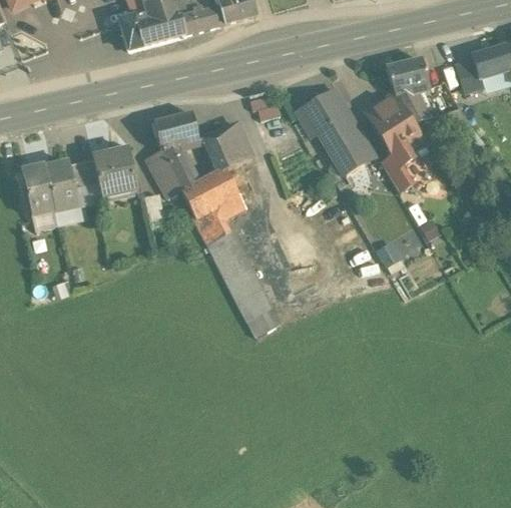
[(128,0),(136,16),(136,17),(148,13),(143,1),(143,0),(128,0)]
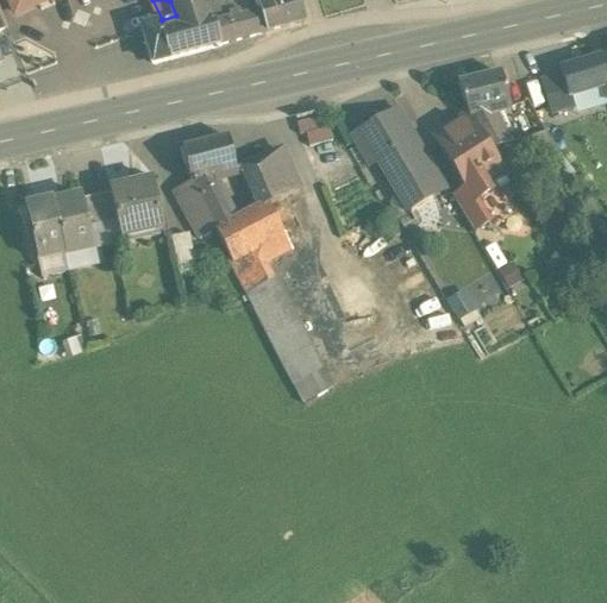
[(175,0),(170,1),(176,16),(162,20),(160,20),(170,55),(220,41),(216,22),(212,23),(206,0),(175,0)]
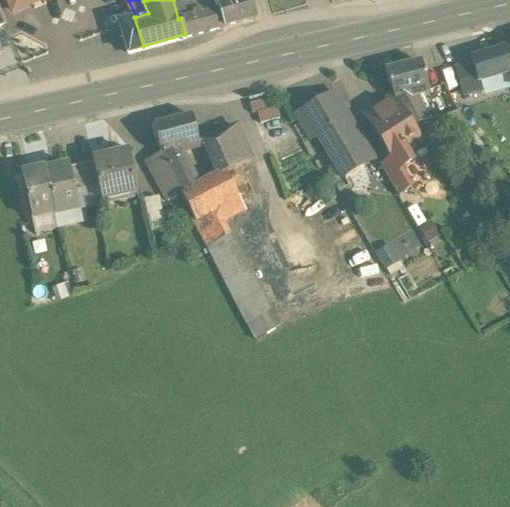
[(173,0),(178,19),(181,18),(214,8),(210,0),(173,0)]
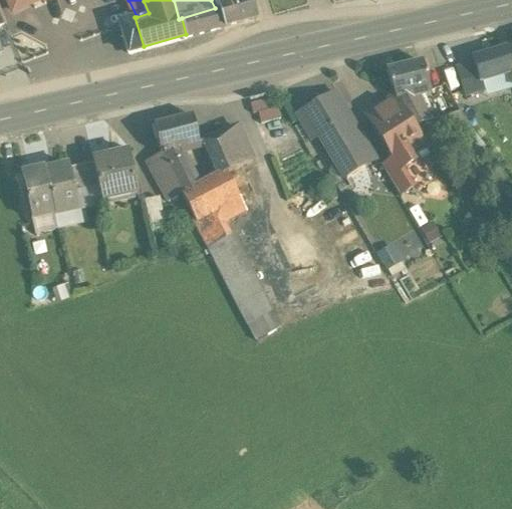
[(217,0),(219,5),(226,24),(257,15),(253,0),(217,0)]
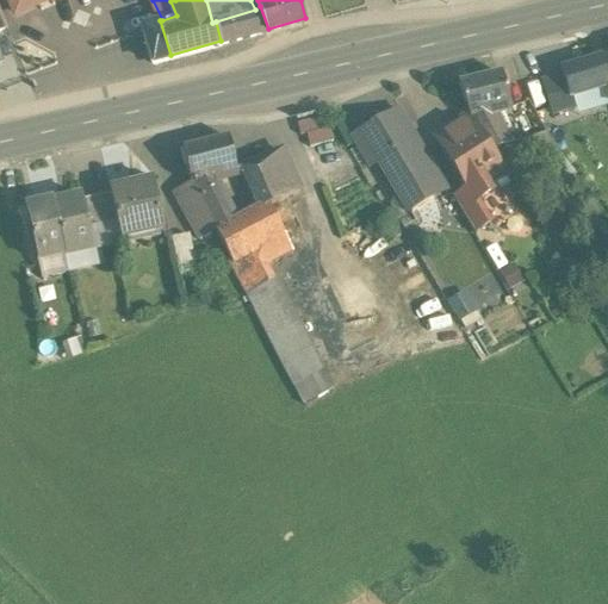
[(255,10),(216,22),(221,41),(261,30),(255,10)]
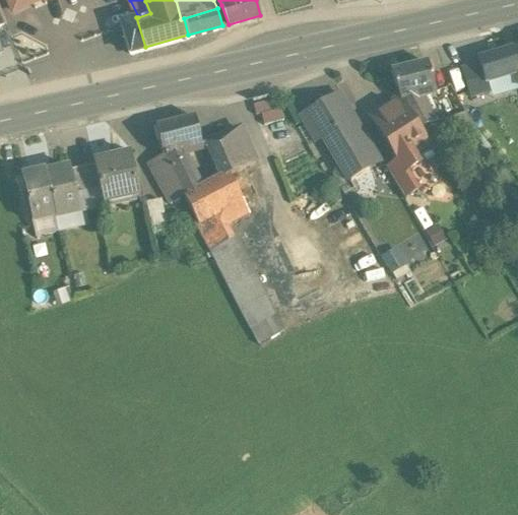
[(138,16),(123,20),(132,51),(145,47),(136,17),(138,17),(138,16)]
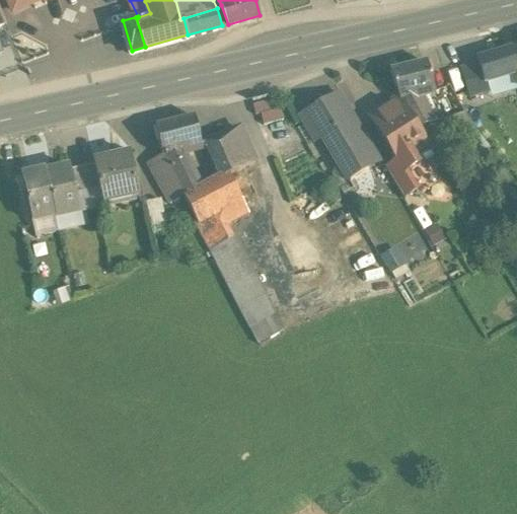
[(516,44),(500,49),(508,72),(516,69),(516,44)]
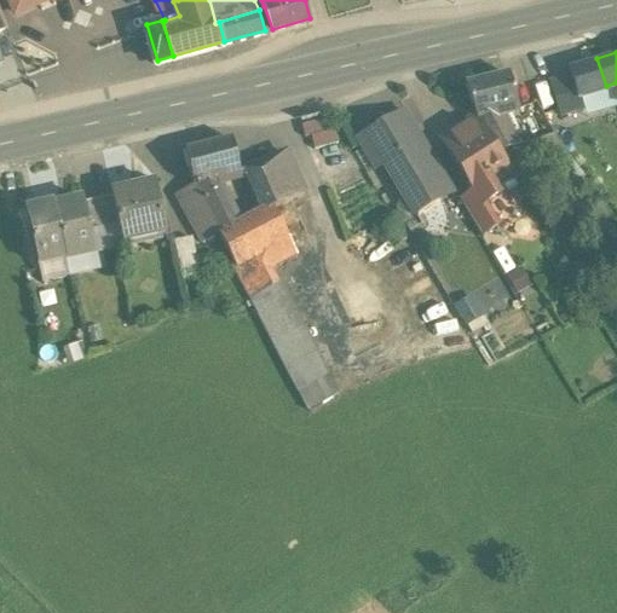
[(597,58),(571,65),(572,70),(580,93),(606,86),(597,58)]
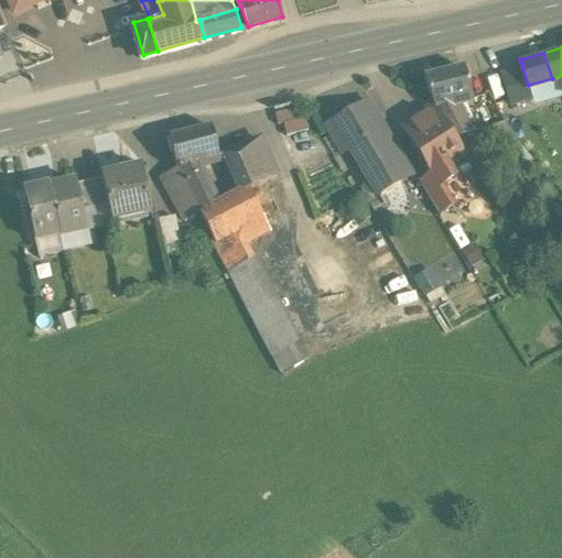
[(465,64),(425,74),(435,104),(456,99),(474,95),(465,64)]
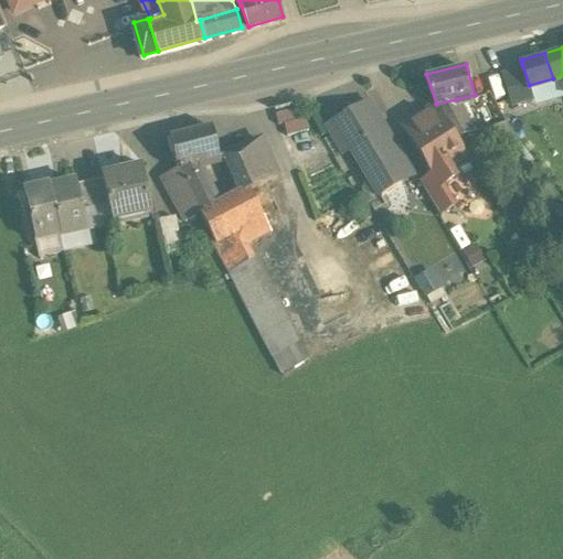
[(529,85),(522,64),(503,71),(513,100),(532,95),(529,85)]
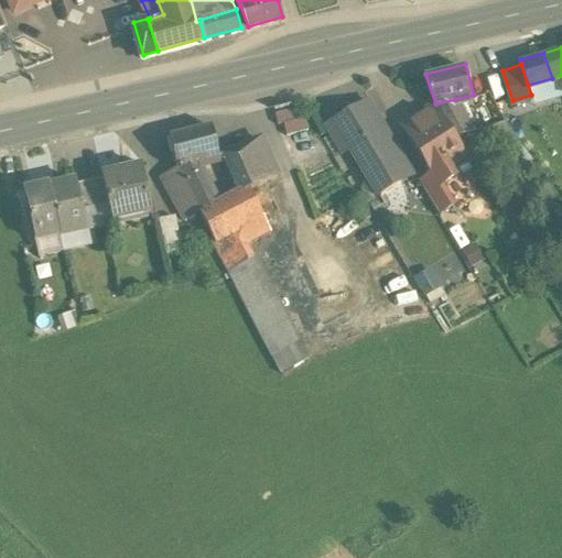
[(395,134),(373,98),(361,105),(384,141),(395,134)]
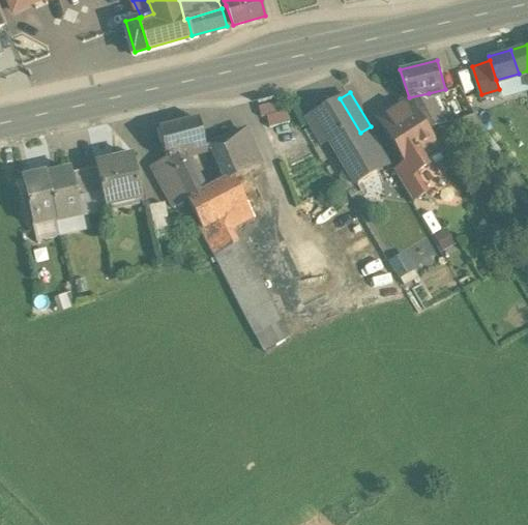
[(429,93),(409,97),(419,113),(435,106),(429,93)]
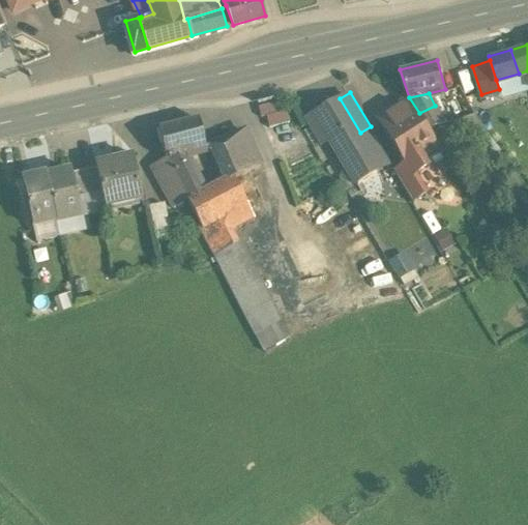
[(269,121),(290,116),(285,96),(264,101),(269,121)]
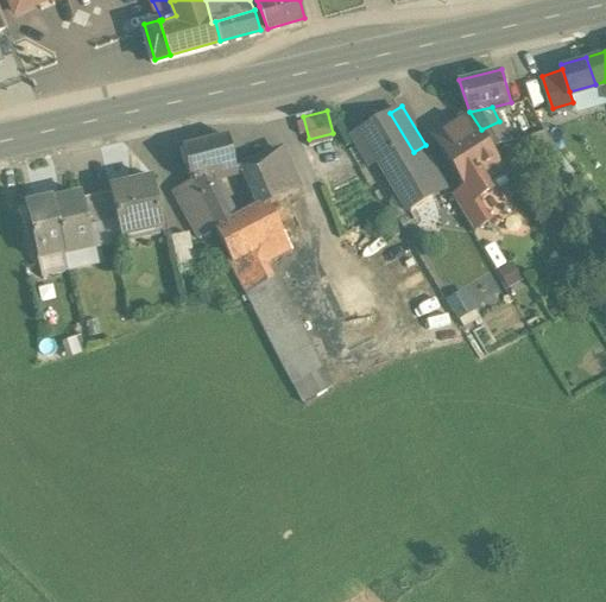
[(469,112),(454,122),(455,122),(443,130),(450,140),(443,145),(468,185),(473,192),(490,183),(485,176),(491,172),(504,164),(491,145),(481,130),(469,112)]
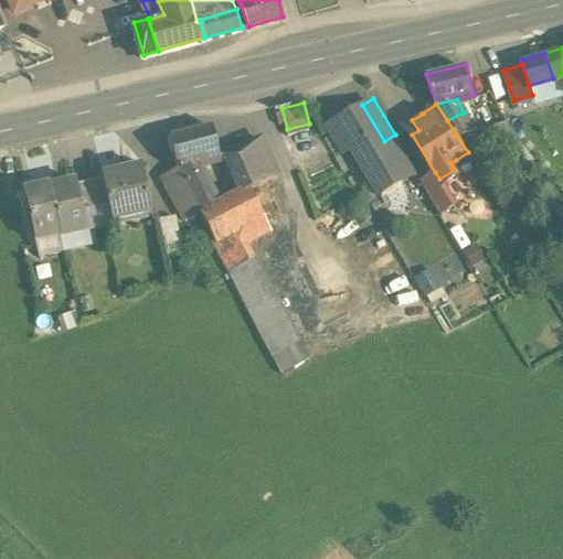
[(362,105),(338,118),(339,119),(353,143),(380,189),(397,179),(391,169),(399,165),(384,141),(362,105)]
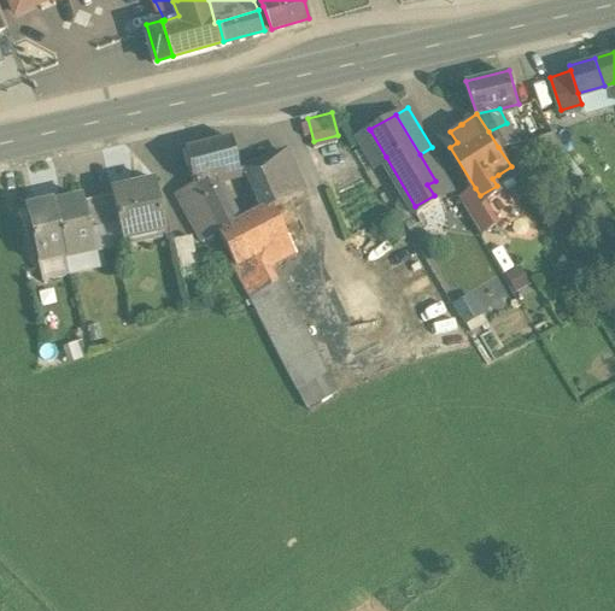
[(507,123),(488,131),(498,147),(515,142),(507,123)]
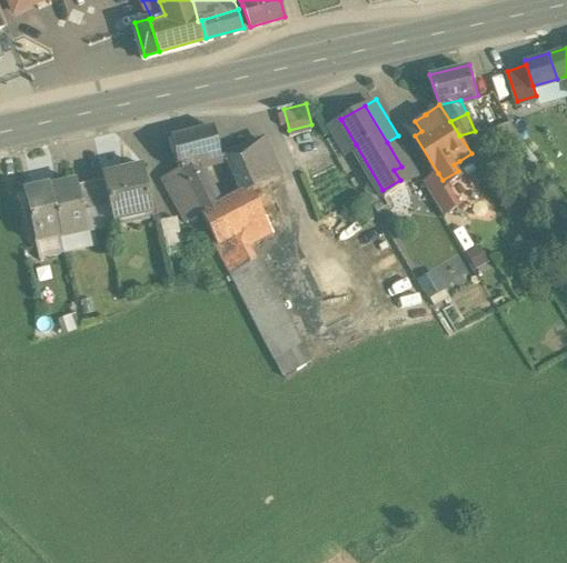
[(356,144),(341,120),(330,127),(345,151),(356,144)]
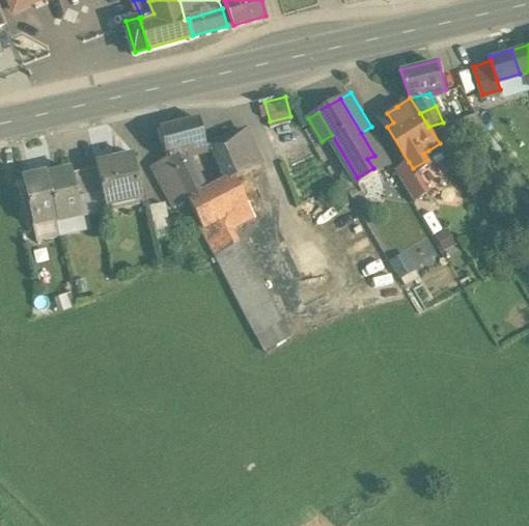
[(443,122),(428,127),(440,143),(440,144),(481,131),(472,113),(443,122)]
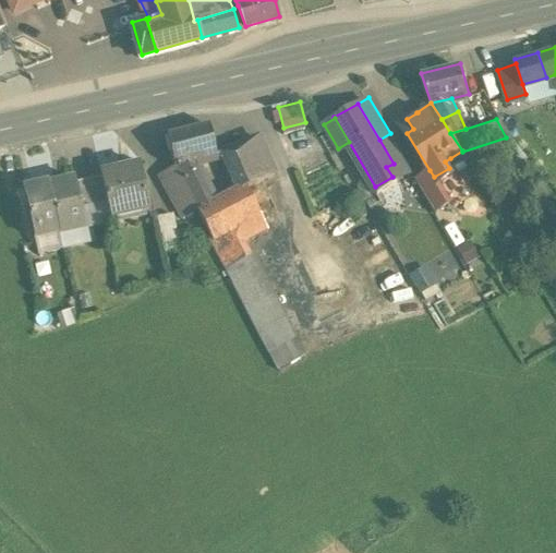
[(210,122),(169,133),(177,164),(197,159),(197,158),(218,153),(210,122)]
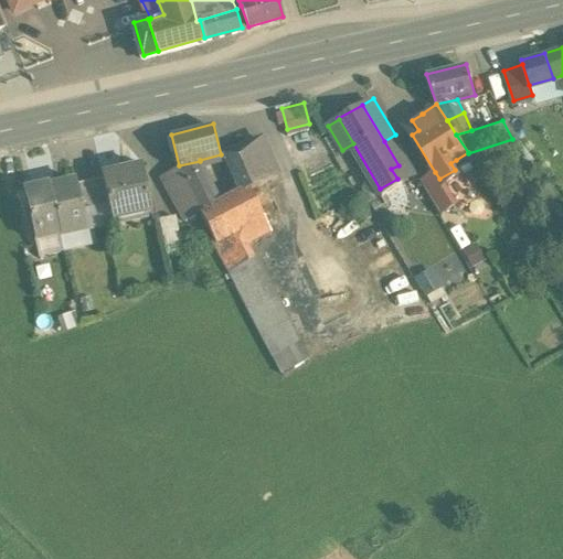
[(415,169),(395,135),(384,141),(399,165),(391,169),(397,179),(415,169)]
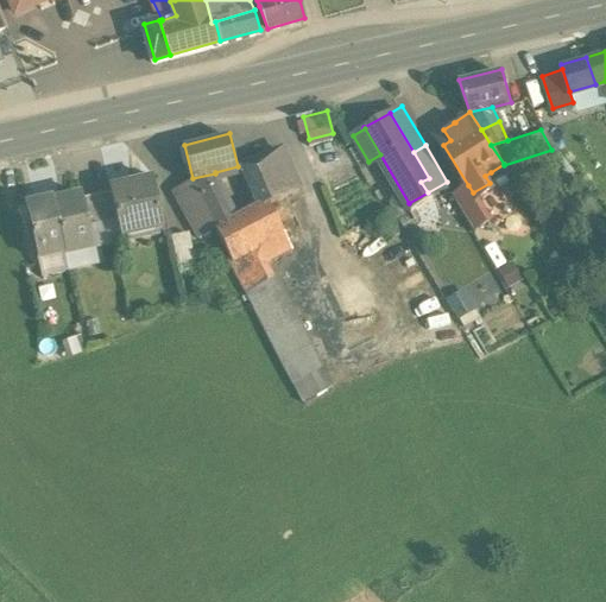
[(282,146),(251,159),(254,168),(254,169),(256,173),(252,179),(260,198),(263,203),(263,204),(270,202),(300,188),(282,146)]
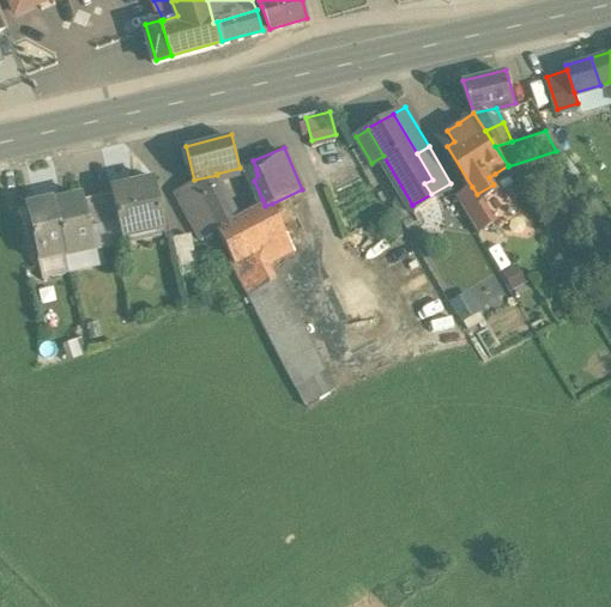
[(516,207),(495,174),(489,177),(494,184),(477,194),(479,198),(478,199),(492,223),(492,224),(500,225),(515,216),(516,207)]
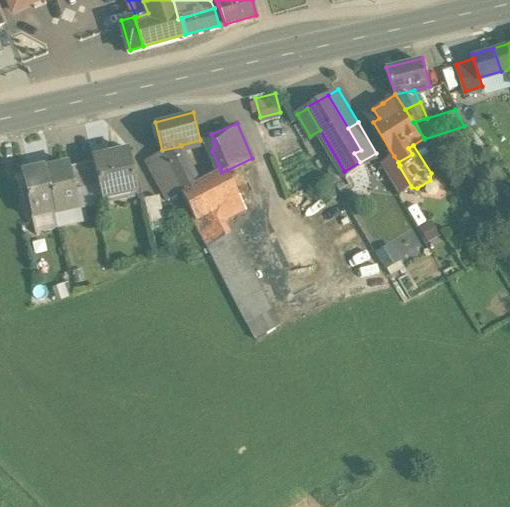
[(181,146),(162,150),(182,188),(183,189),(199,183),(181,146)]
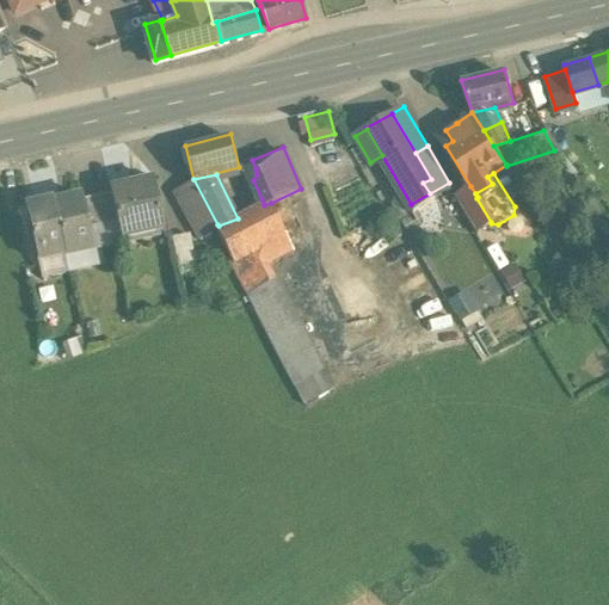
[(154,177),(112,186),(120,218),(123,236),(166,227),(154,177)]
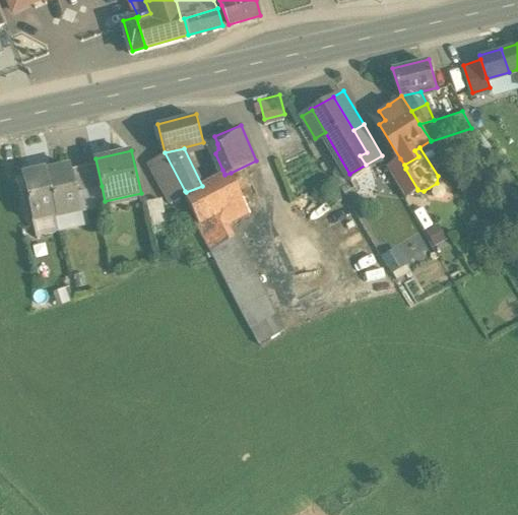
[(168,158),(153,166),(171,198),(185,191),(168,158)]
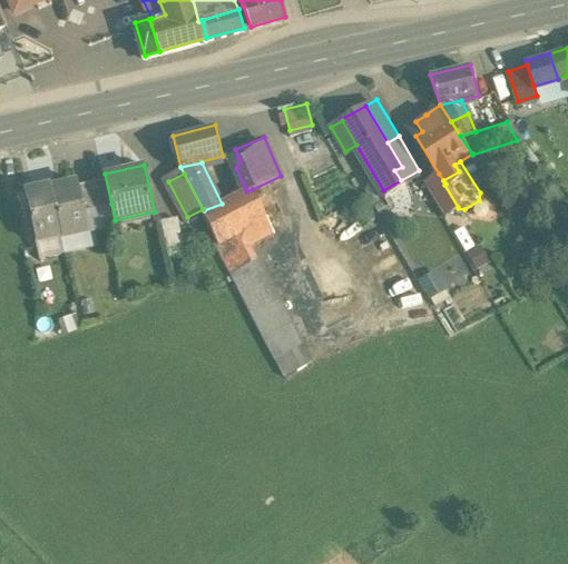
[(443,180),(439,174),(427,181),(446,215),(458,207),(444,185),(446,184),(443,180)]
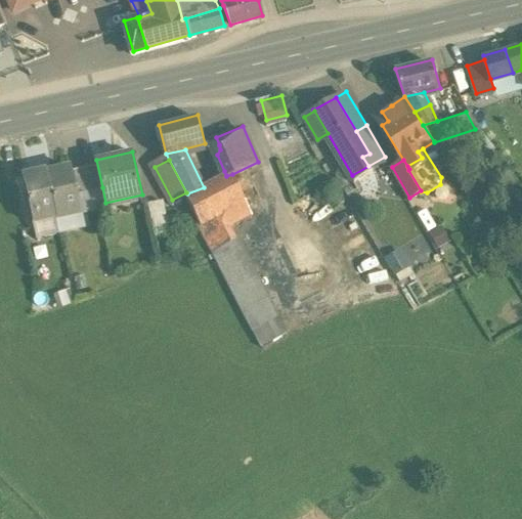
[(96,163),(73,168),(78,192),(102,187),(96,163)]
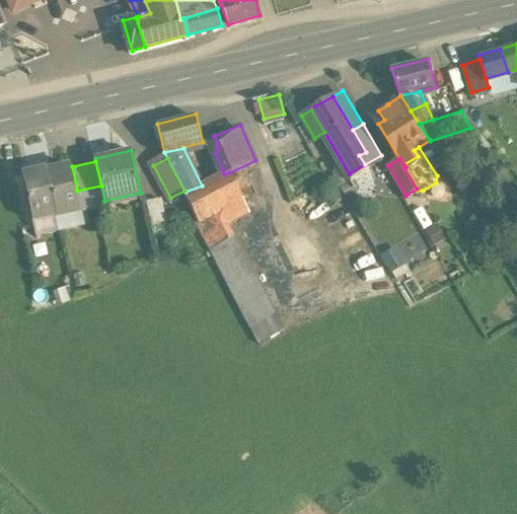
[(47,167),(33,170),(34,172),(23,175),(23,173),(22,173),(33,219),(56,214),(57,216),(82,210),(77,191),(72,166),(71,164),(58,167),(59,169),(48,171),(47,167)]
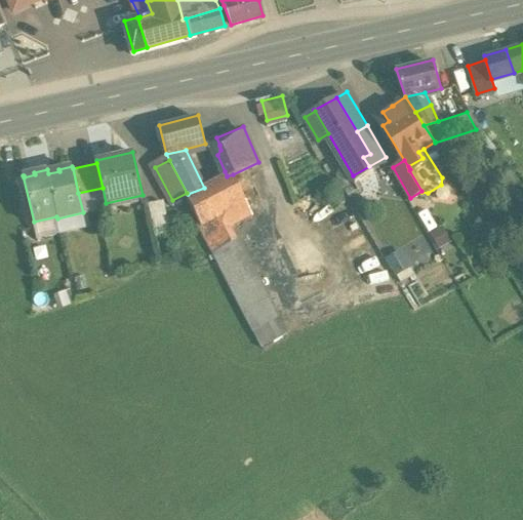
[(227,175),(204,188),(188,194),(187,195),(201,224),(218,214),(246,200),(233,174),(227,176),(227,175)]
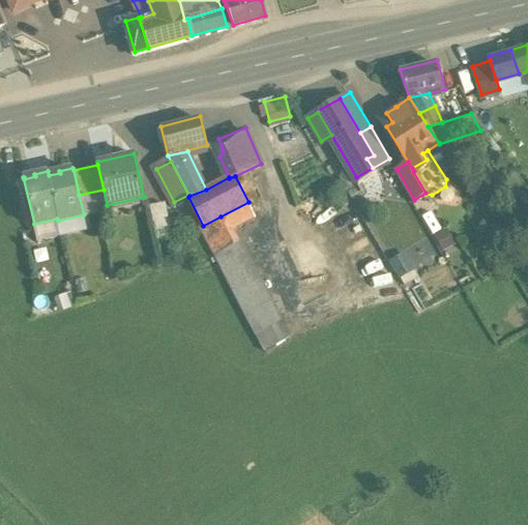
[(166,200),(150,204),(156,229),(171,226),(166,200)]
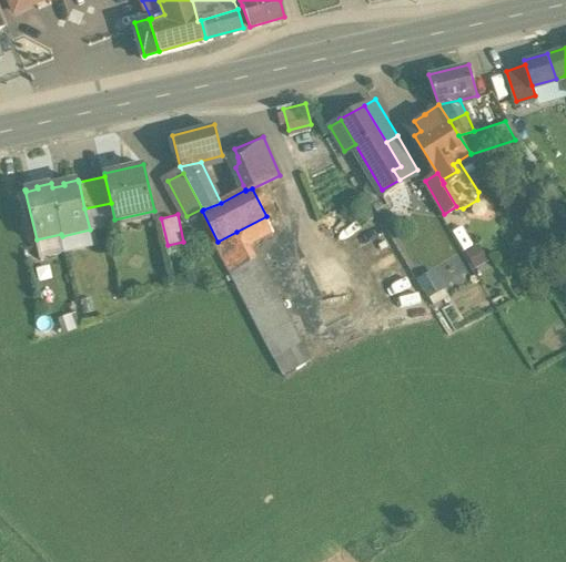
[(236,232),(218,242),(236,278),(238,278),(255,268),(251,261),(236,232)]
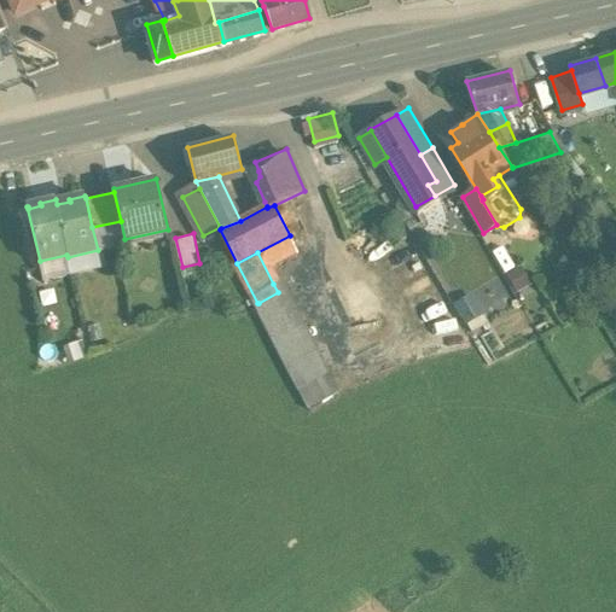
[(259,303),(309,404),(343,388),(286,278),(273,284),(278,292),(259,303)]
